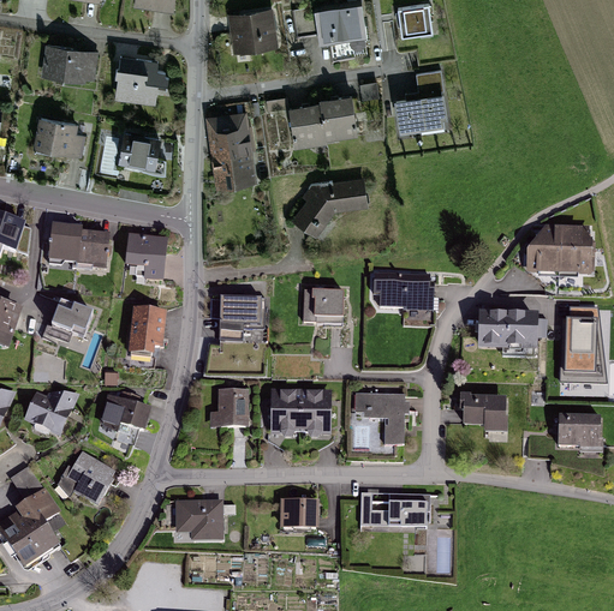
[(333,0),(316,3),(321,36),(365,30),(361,0),(333,0)]
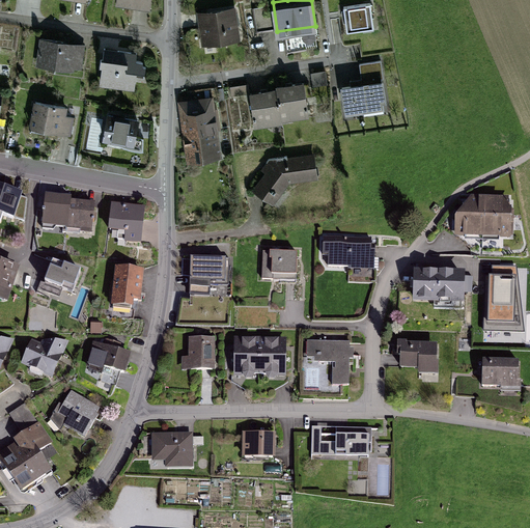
[(369,0),(343,3),(346,26),(372,23),(369,0)]
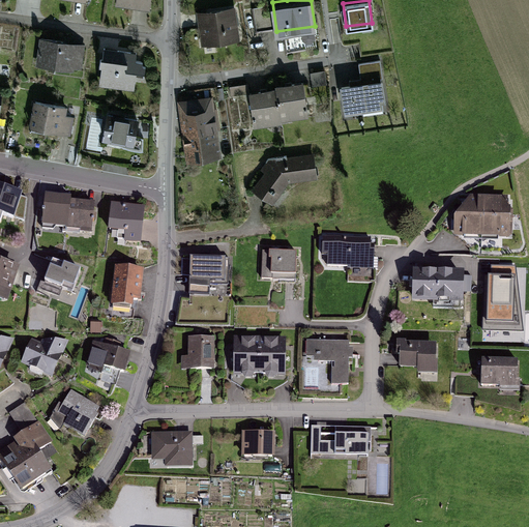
[(232,4),(198,9),(203,40),(236,36),(232,4)]
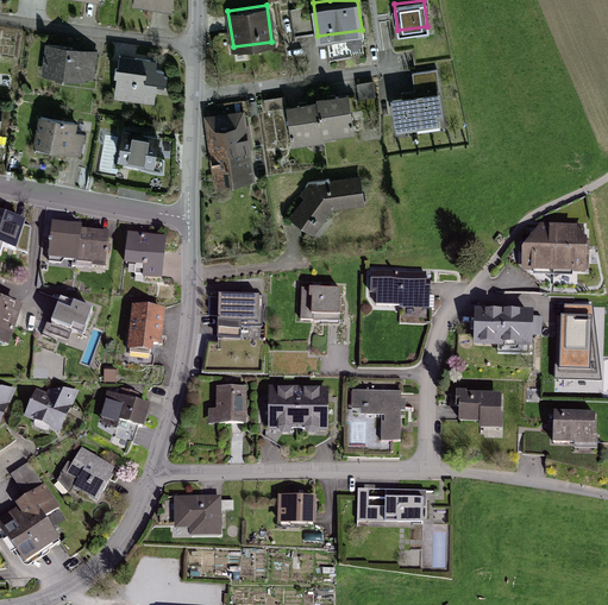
[(95,45),(45,41),(42,71),(92,76),(95,45)]
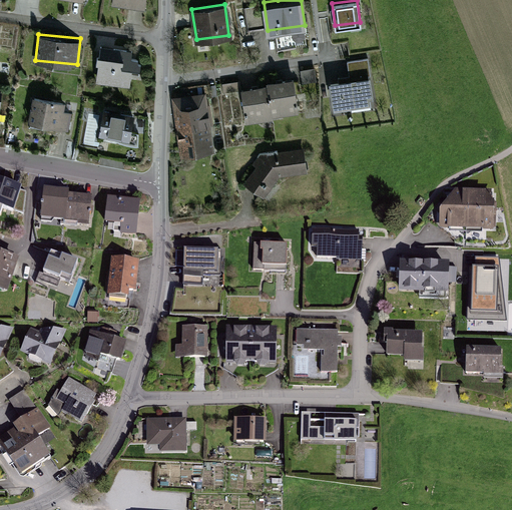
[(130,48),(101,45),(97,78),(126,81),(128,65),(138,66),(139,59),(129,58),(130,48)]
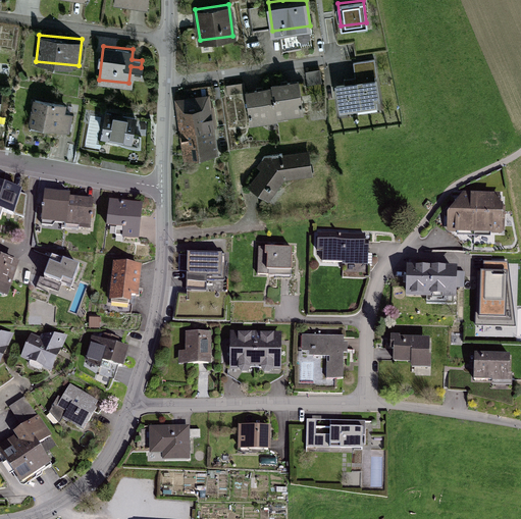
[(308,84),(321,82),(319,67),(305,69),(308,84)]
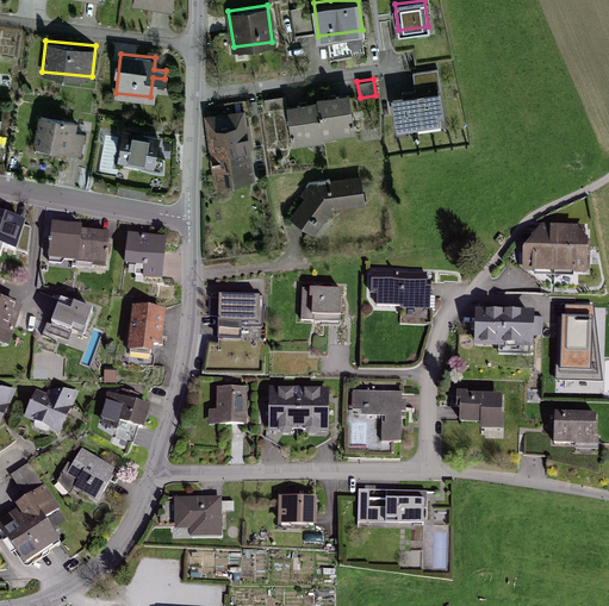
[(435,88),(392,94),(397,124),(440,118),(435,88)]
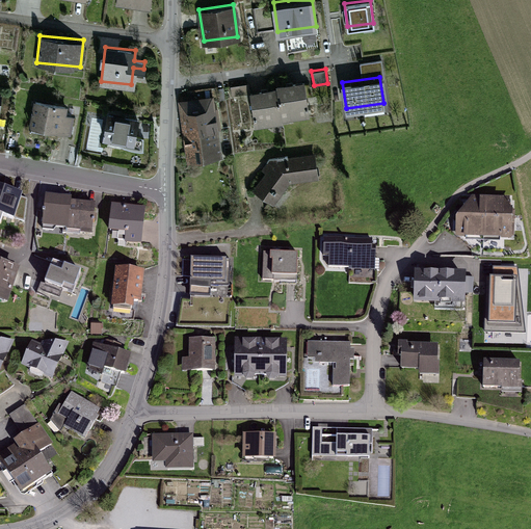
[(277,85),(251,88),(256,122),(281,118),(281,114),(308,111),(304,78),(277,81),(277,85)]
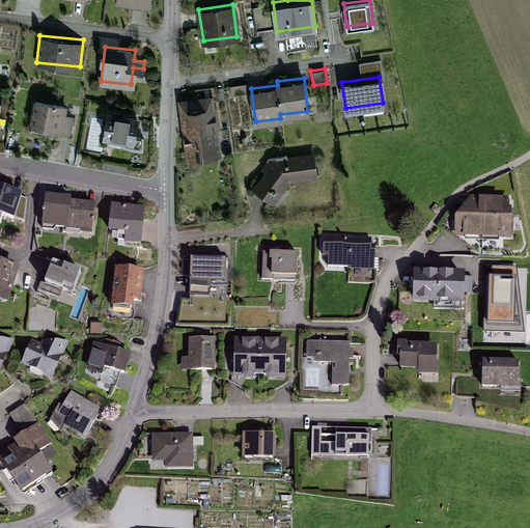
[(213,93),(179,99),(189,156),(220,150),(215,122),(218,122),(213,93)]
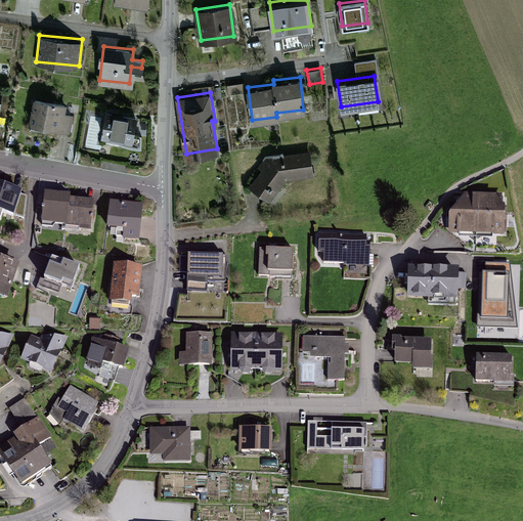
[(62,103),(34,97),(29,120),(68,128),(71,113),(61,111),(62,103)]
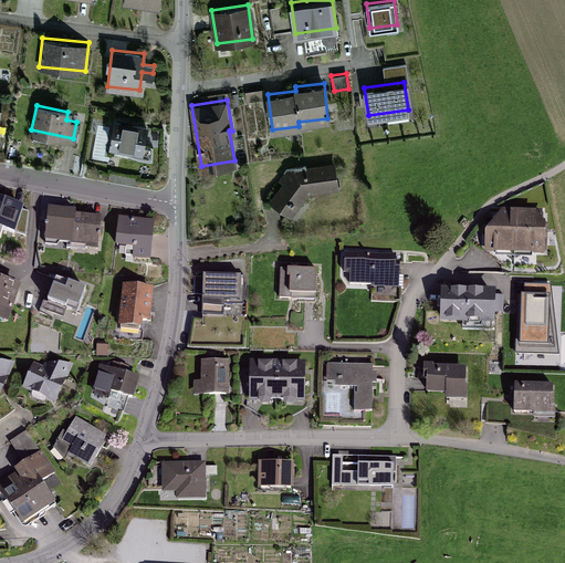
[(148,122),(113,116),(108,141),(144,147),(148,122)]
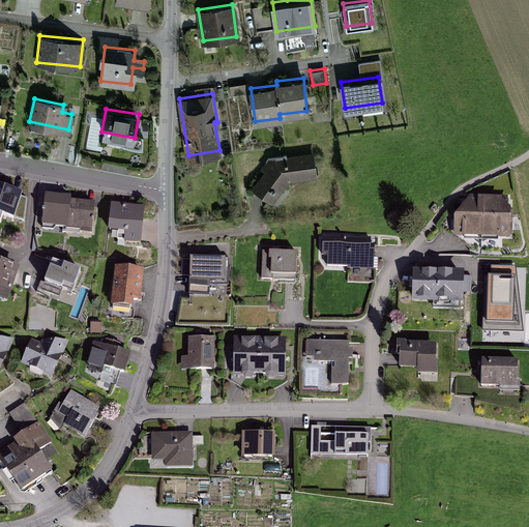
[(266,169),(254,184),(272,199),(287,177),(316,173),(313,150),(271,156),(262,166),(266,169)]
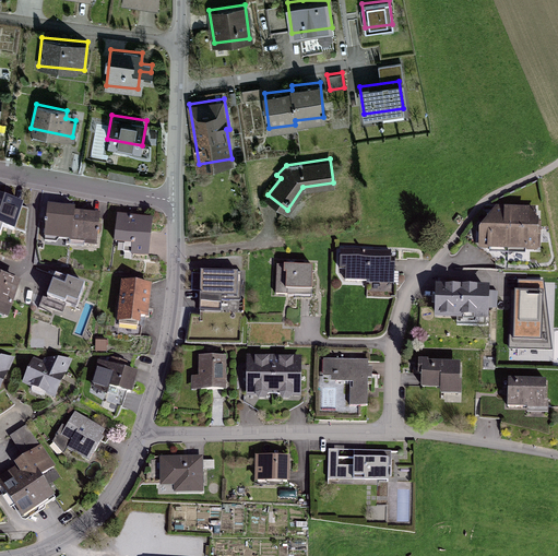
[(21,199),(0,191),(0,220),(13,225),(21,199)]
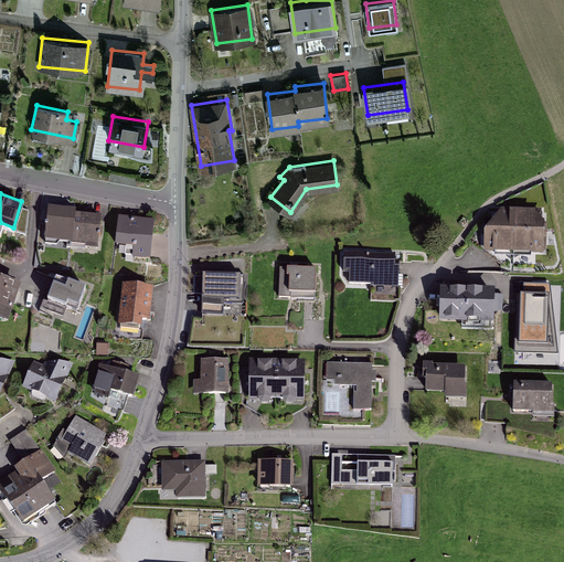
[(73,207),(48,204),(45,235),(70,237),(70,241),(96,243),(98,212),(72,211),(73,207)]
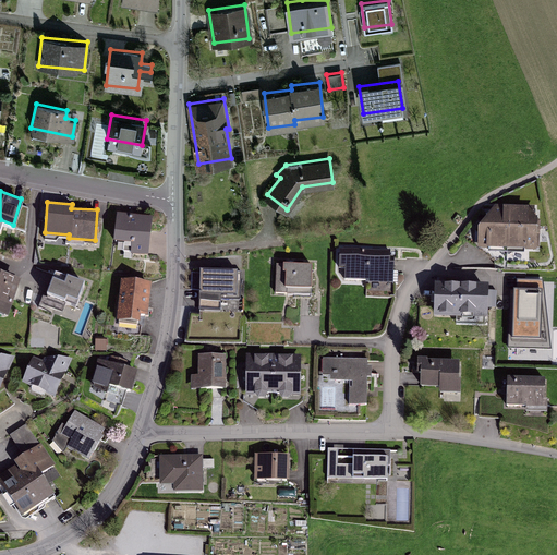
[(498,202),(474,231),(474,241),(485,242),(485,250),(522,251),(522,242),(533,242),(534,203),(498,202)]
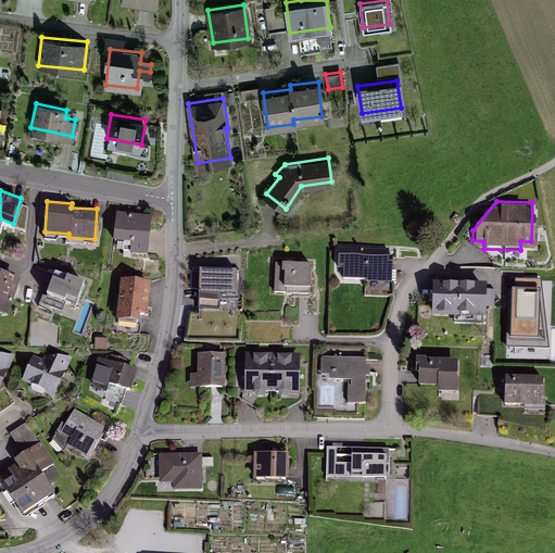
[(149,214),(118,212),(116,237),(131,238),(130,248),(146,250),(149,214)]
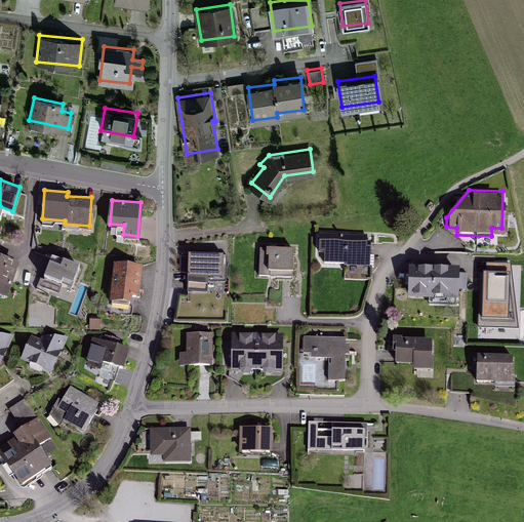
[(368,235),(320,233),(319,249),(324,249),(324,263),(367,264),(368,235)]
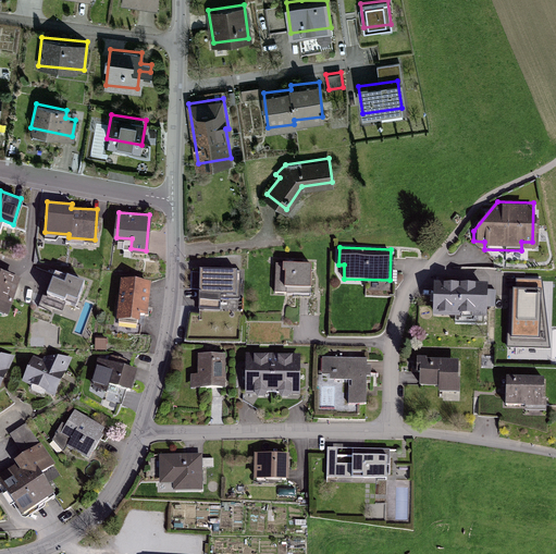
[(311,262),(275,261),(274,288),(310,290),(311,262)]
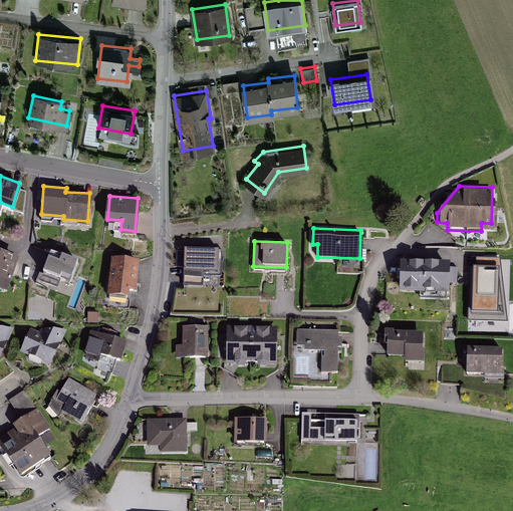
[(218,248),(186,247),(185,277),(202,278),(202,267),(217,268),(218,248)]
